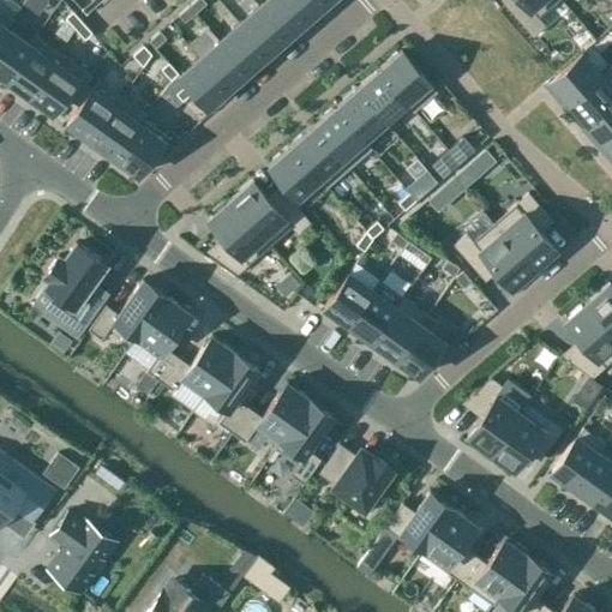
[(208,5),(204,0),(198,0),(191,7),(197,15),(208,5)]
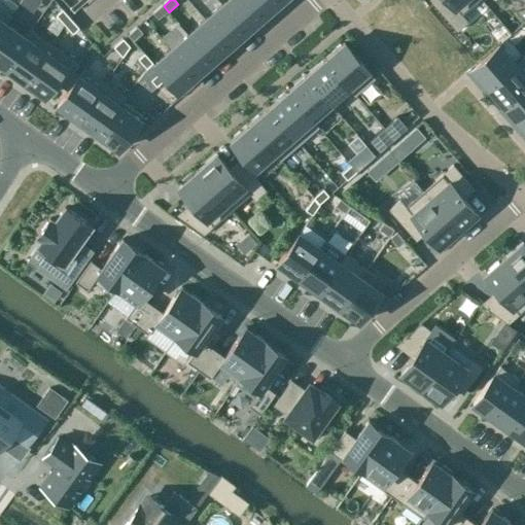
[(247,0),(230,0),(223,6),(247,34),(265,20),(247,0)]
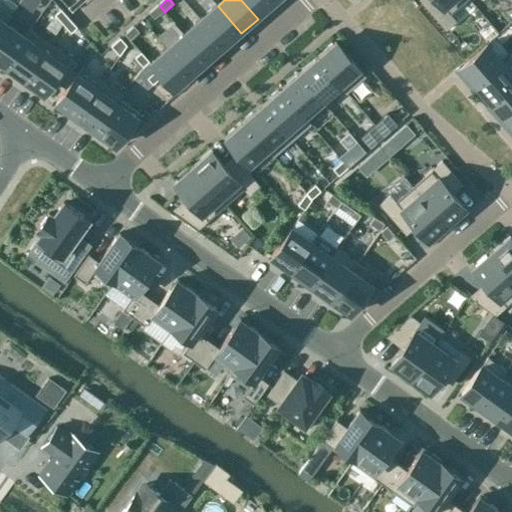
[(269,0),(241,0),(258,19),(274,4),(269,0)]
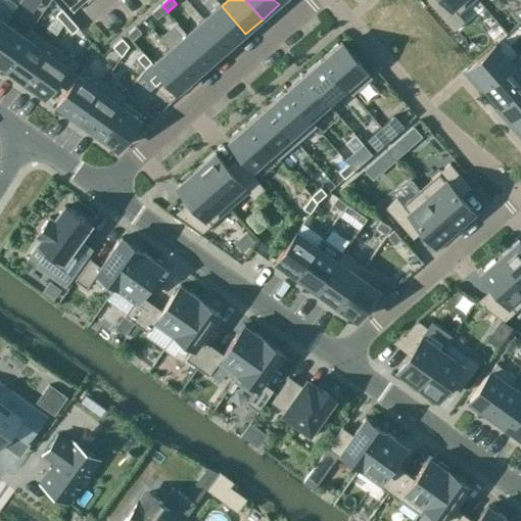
[(460,15),(477,0),(436,0),(431,5),(456,33),(466,24),(460,15)]
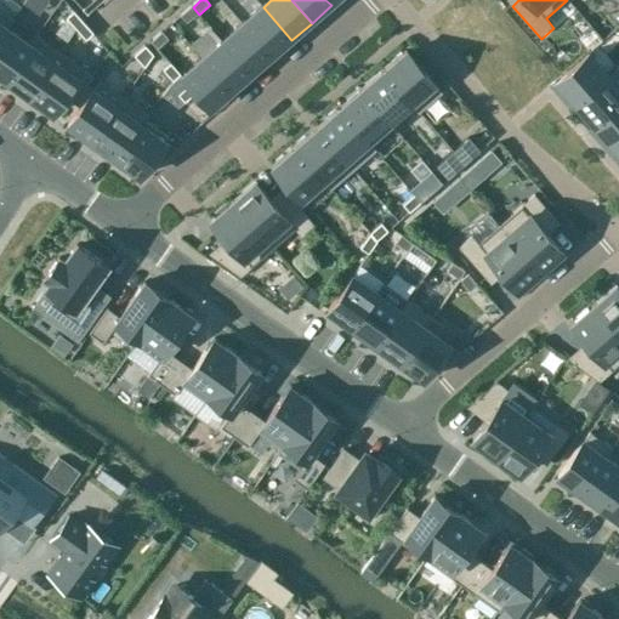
[(199,15),(193,7),(182,17),(188,24),(199,15)]
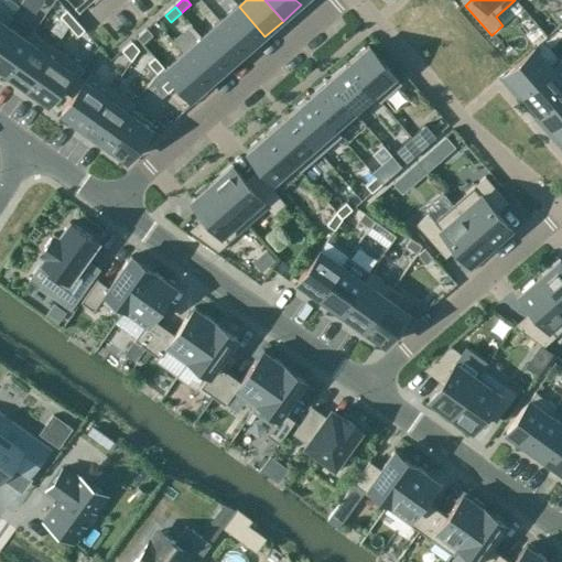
[(247,52),(265,36),(239,7),(222,22),(247,52)]
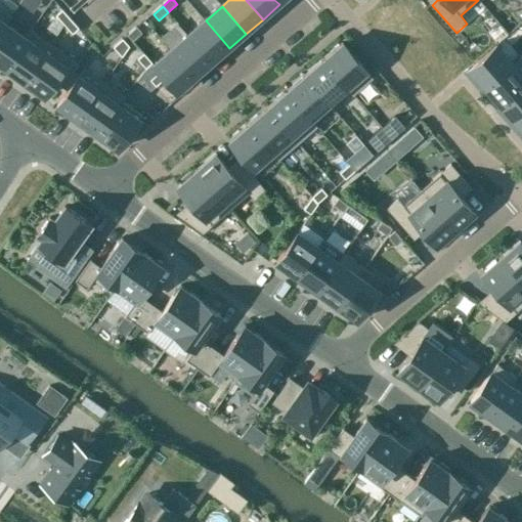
[(0,7),(0,34),(12,16),(0,7)]
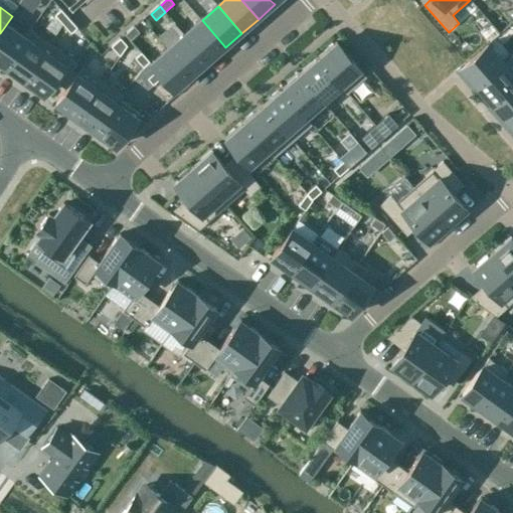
[(56,16),(64,25),(70,19),(62,10),(56,16)]
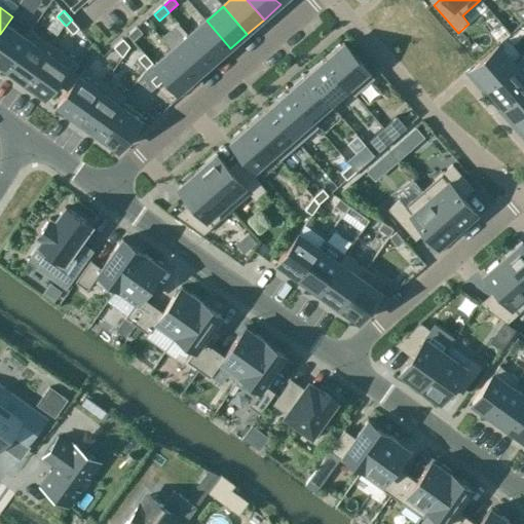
[(7,25),(13,16),(12,16),(0,34),(0,64),(5,68),(33,31),(32,30),(26,38),(7,25)]
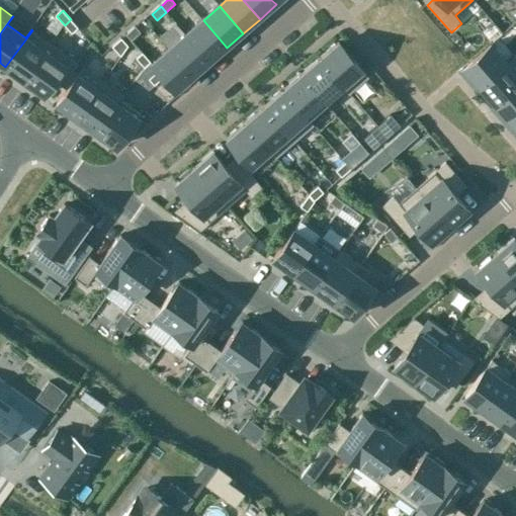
[(79,28),(71,19),(65,25),(73,34),(79,28)]
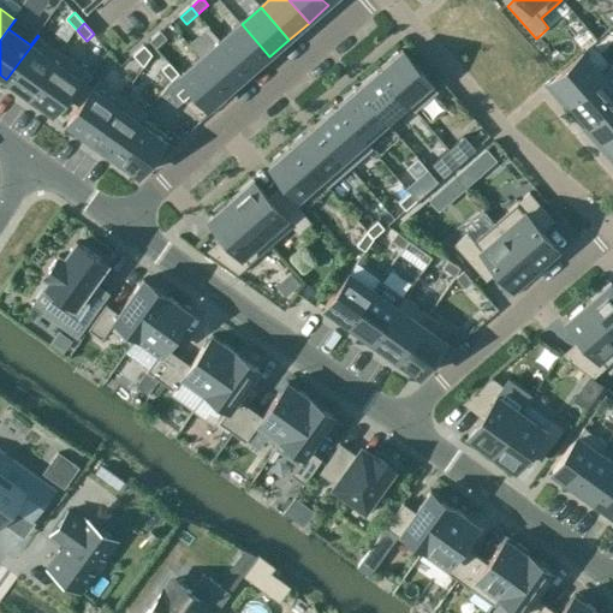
[(242,24),(221,42),(250,73),(269,57),(242,24)]
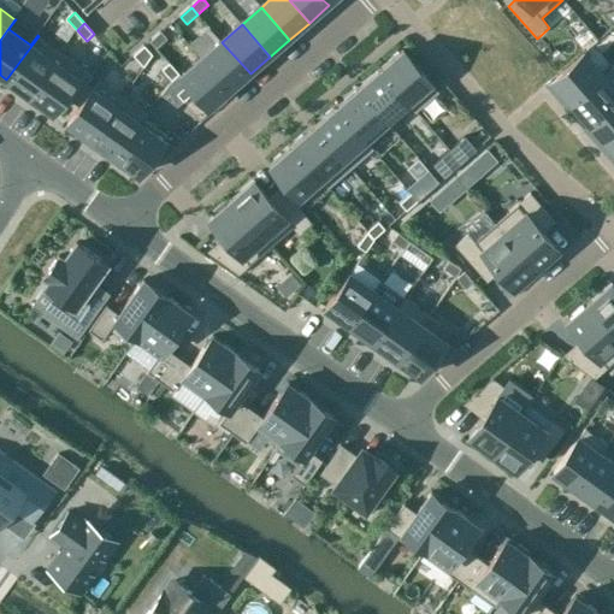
[(157,49),(169,40),(163,33),(151,41),(157,49)]
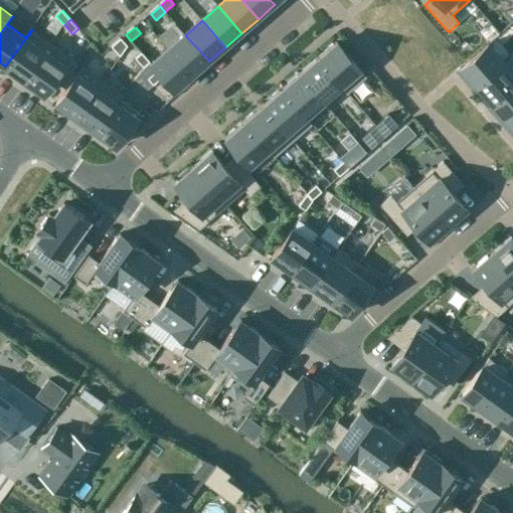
[(25,80),(51,44),(32,30),(5,66),(25,80)]
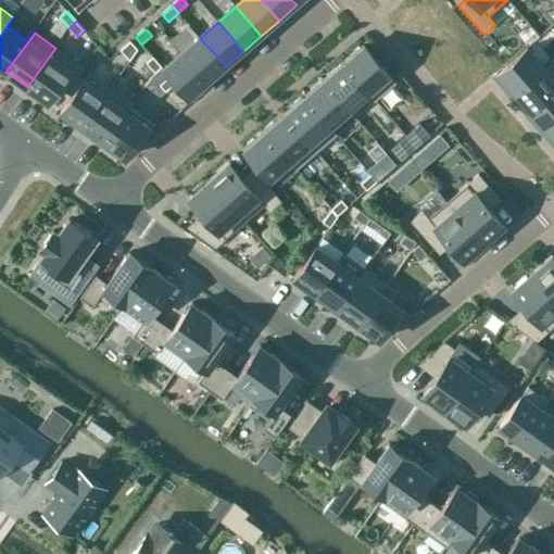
[(208,83),(226,66),(200,38),(183,53),(208,83)]
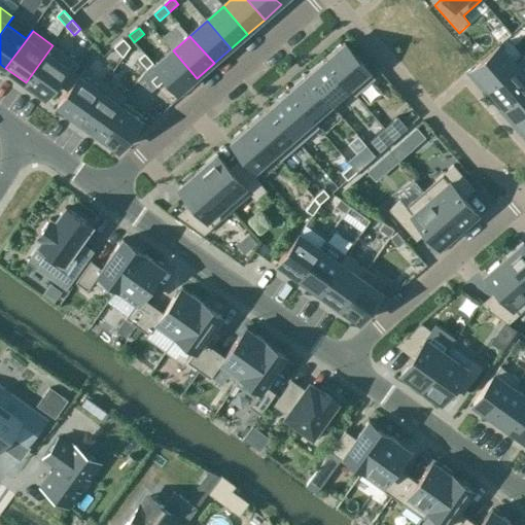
[(120,55),(130,46),(125,40),(115,48),(120,55)]
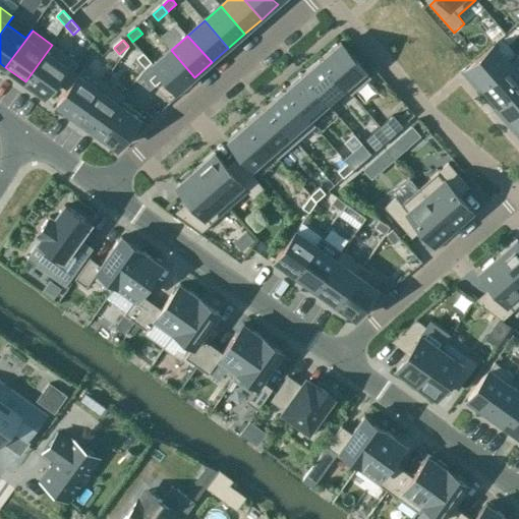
[(323,61),(353,96),(372,78),(342,44),(323,61)]
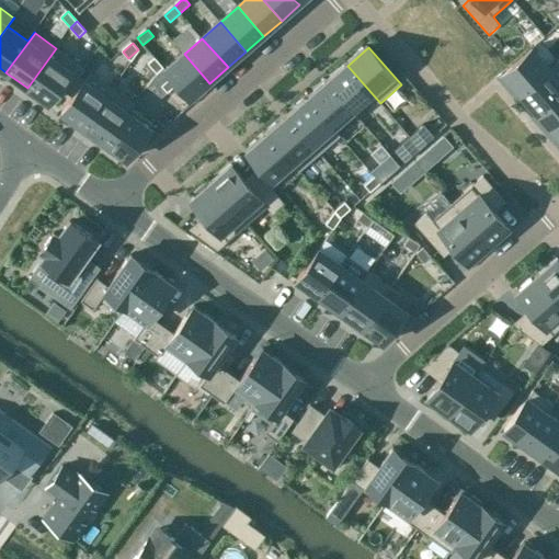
[(49,104),(61,88),(67,93),(84,68),(56,48),(27,88),(49,104)]
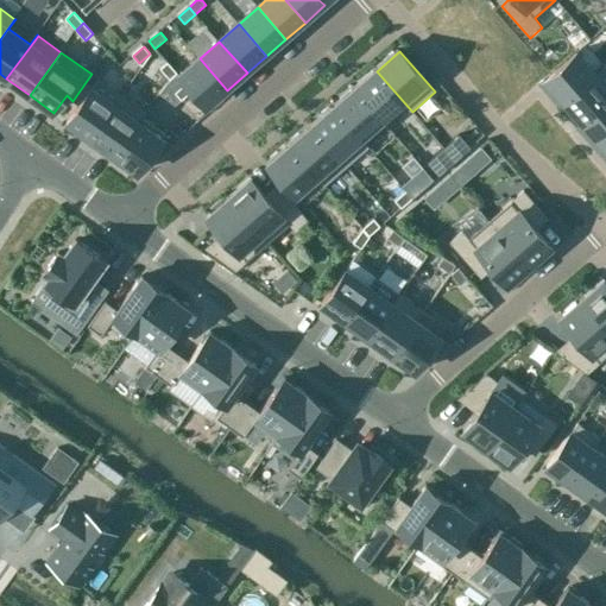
[(545,81),(565,103),(597,75),(578,52),(545,81)]
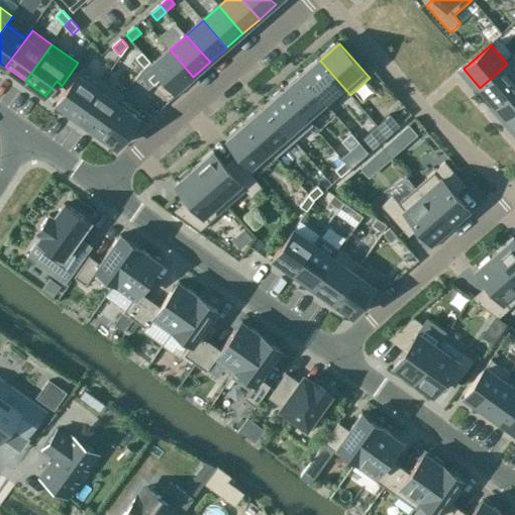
[(165,78),(177,91),(193,77),(170,49),(152,64),(160,72),(165,78)]
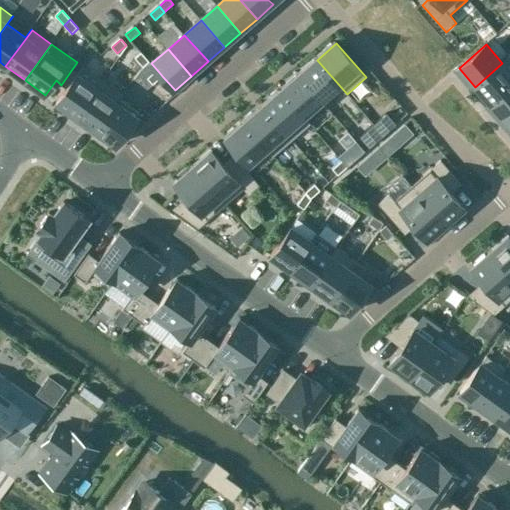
[(139,54),(133,59),(141,68),(147,63),(139,54)]
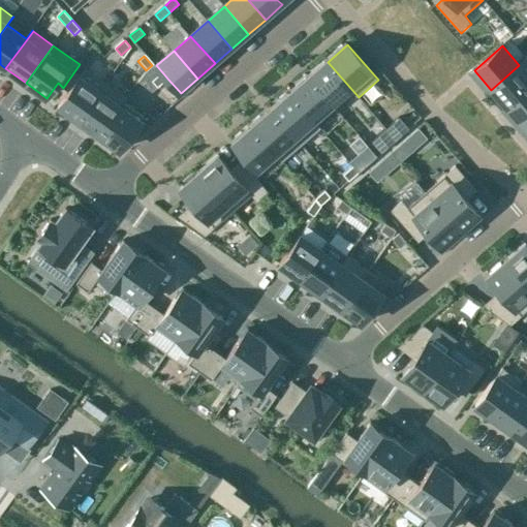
[(359,97),(328,62),(309,78),(333,105),(351,90),(358,97),(359,97)]
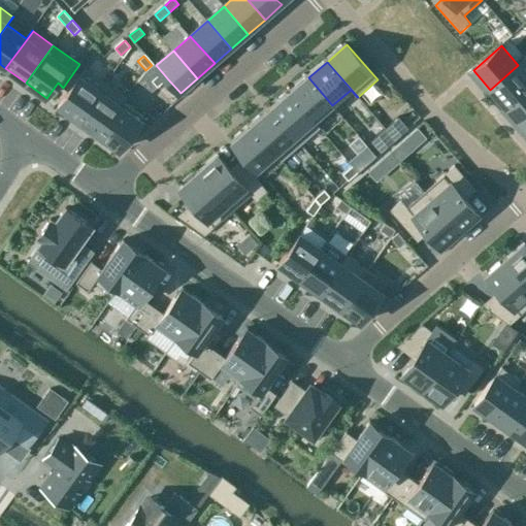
[(79,122),(107,84),(86,69),(80,77),(75,73),(80,65),(79,64),(63,88),(69,92),(59,106),(79,122)]
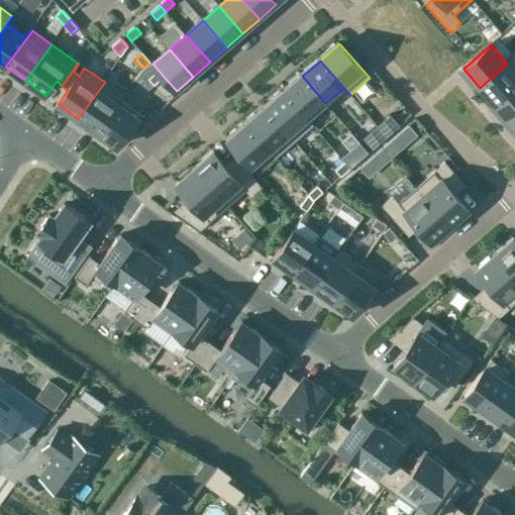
[(496,106),(514,89),(514,73),(507,64),(480,88),(496,106)]
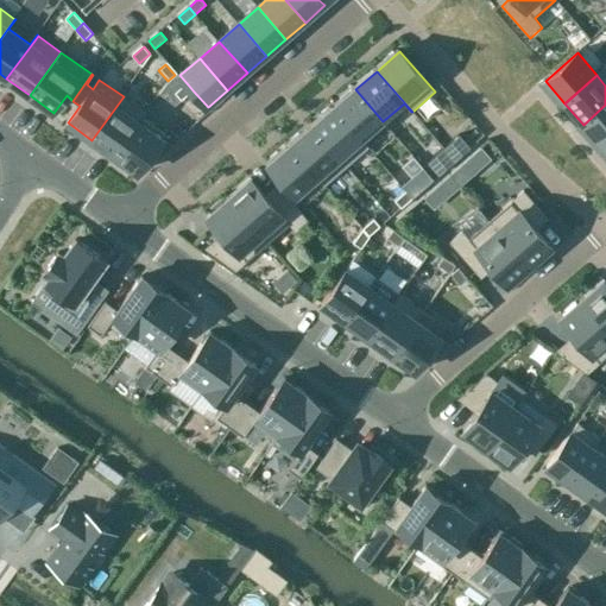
[(188,84),(177,94),(183,101),(194,92),(188,84)]
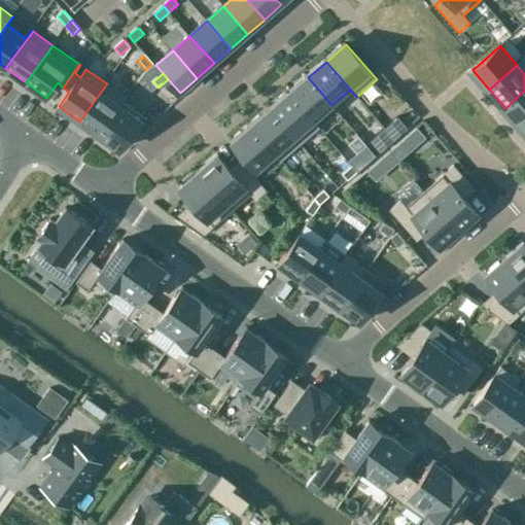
[(331,105),(308,77),(289,94),(319,129),(320,129),(314,121),(331,105)]
